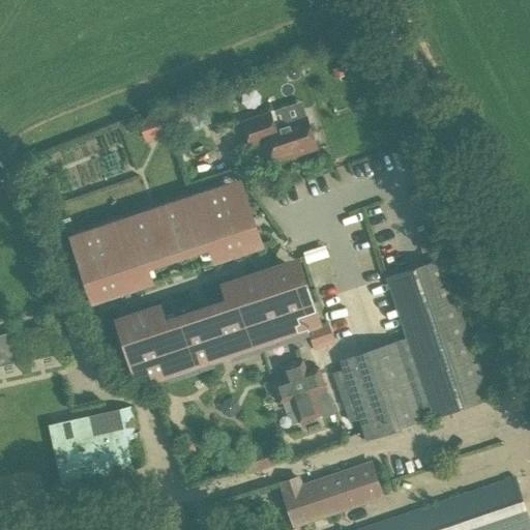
[(179,107),(138,121),(146,143),(187,128),(179,107)]
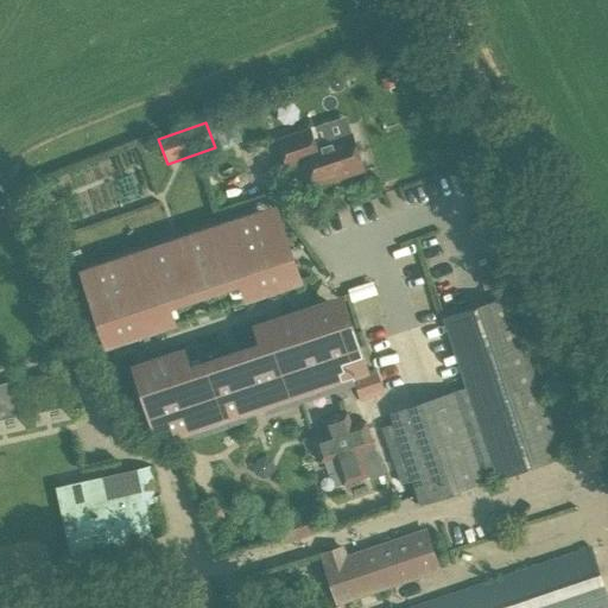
[(229,124),(215,128),(220,147),(234,143),(229,124)]
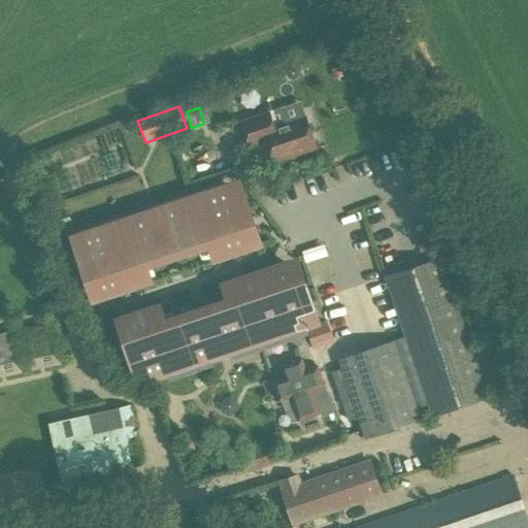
[(273,160),(317,145),(306,114),(274,125),(269,110),(242,119),(250,142),(266,137),(273,160)]
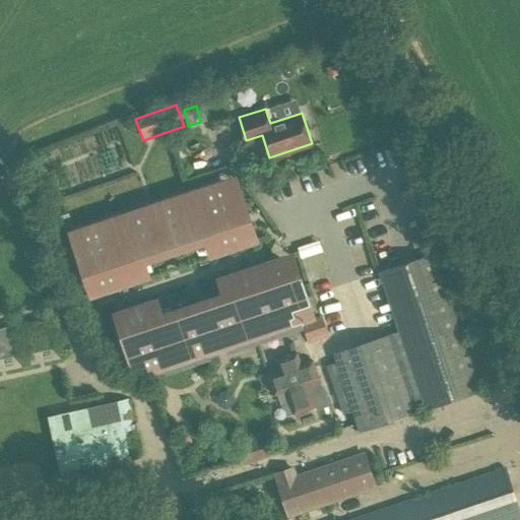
[(80,230),(101,289),(118,284),(110,259),(155,244),(153,238),(168,233),(170,239),(215,223),(223,249),(242,243),(221,183),(157,203),(160,210),(146,214),(144,208),(80,230)]
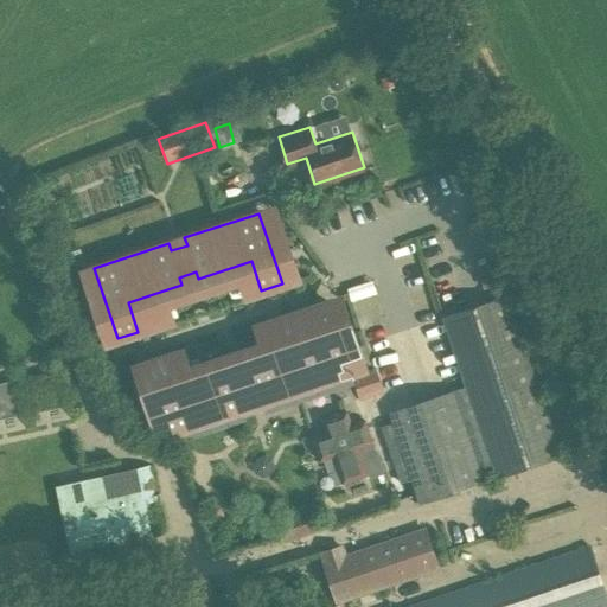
[(560,454),(506,295),(443,317),(497,475),(560,454)]
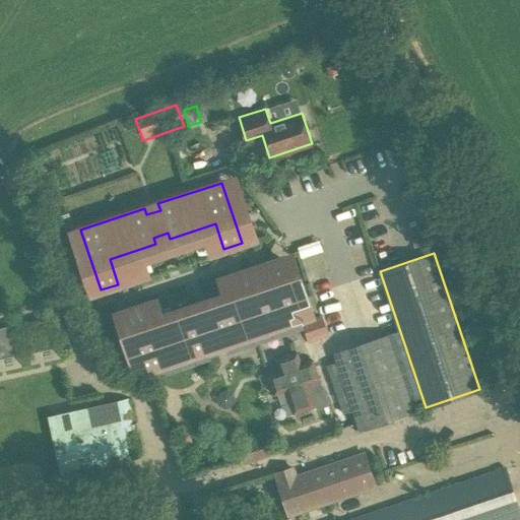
[(124,312),(143,373),(208,351),(206,345),(220,340),(222,347),(302,321),(281,260),(237,274),(246,300),(210,311),(212,318),(198,323),(196,316),(149,331),(141,306),(124,312)]
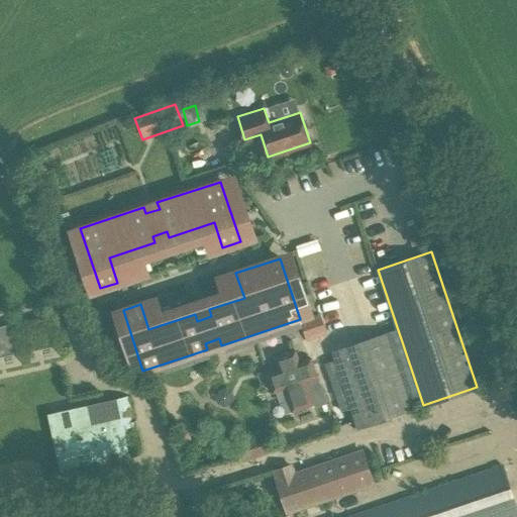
[(301,320),(307,341),(326,335),(319,314),(301,320)]
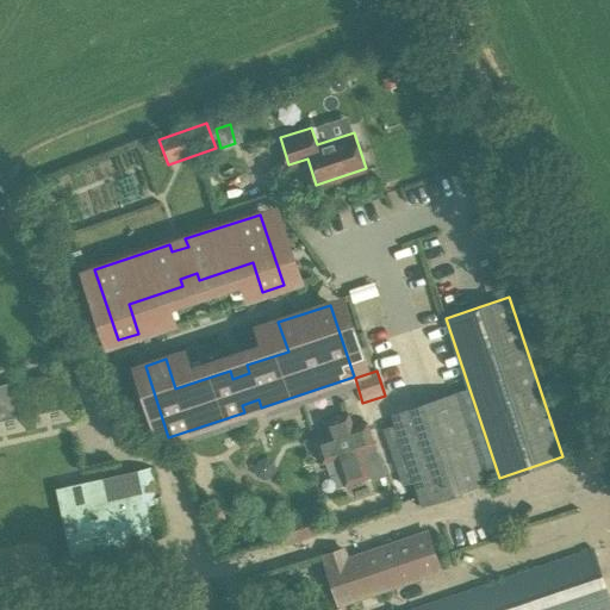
[(64,408),(57,378),(30,384),(36,415),(64,408)]
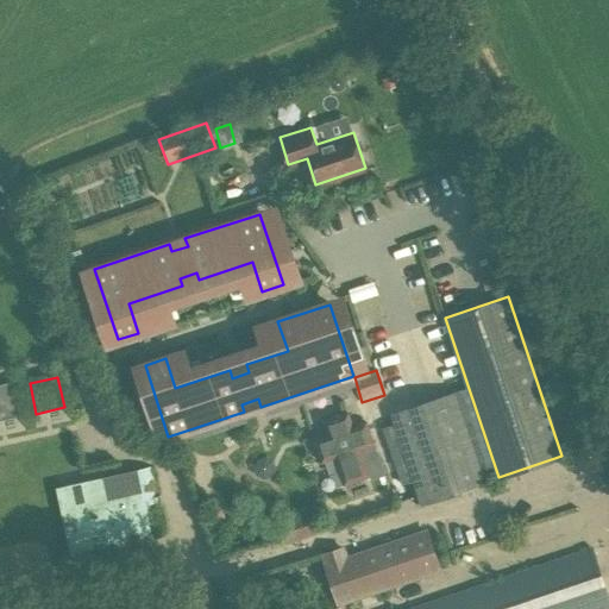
[(0,421),(19,418),(12,388),(0,389),(0,421)]
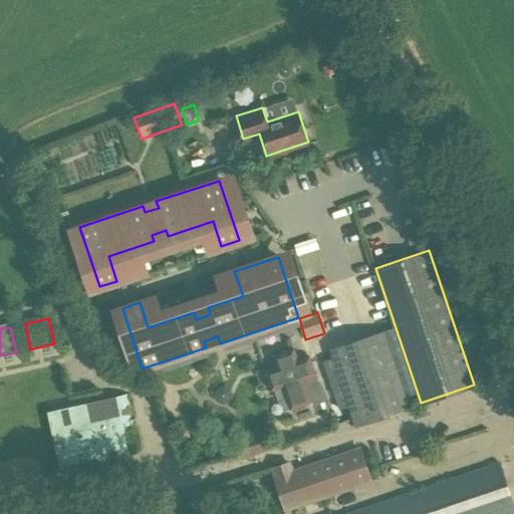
[(330,349),(356,425),(410,407),(383,331),(387,340),(334,359),(330,349)]
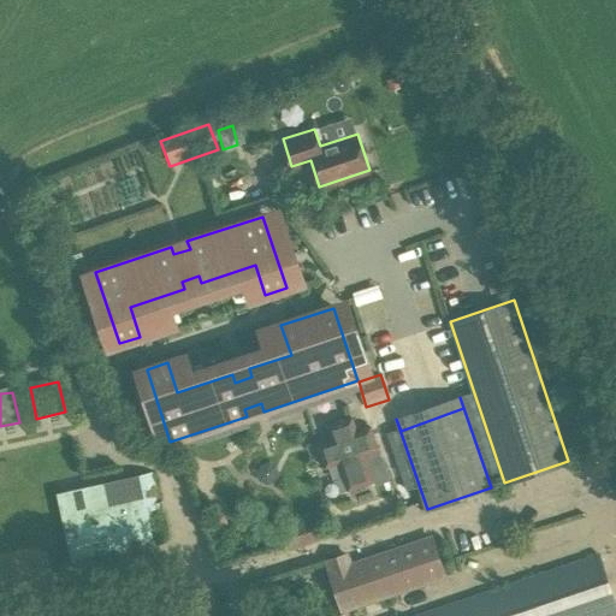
[(331,440),(317,444),(325,468),(338,463),(348,491),(374,483),(365,455),(379,451),(371,426),(357,431),(353,418),(326,426),(331,440)]
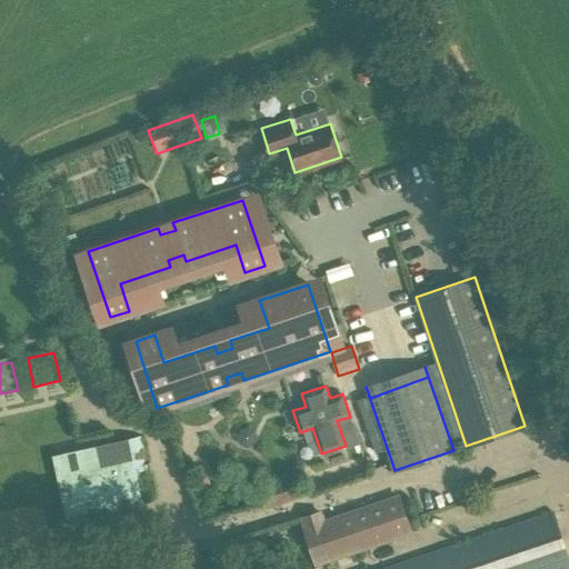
[(350,417),(338,421),(347,448),(360,445),(350,417)]
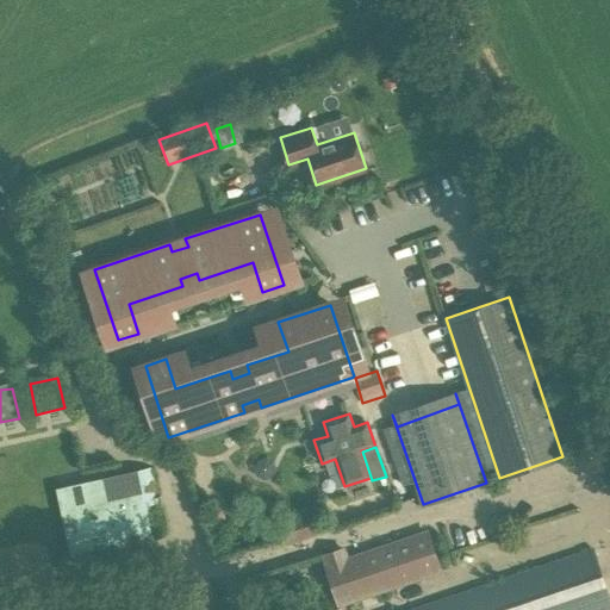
[(589,465),(578,471),(593,500),(604,495),(589,465)]
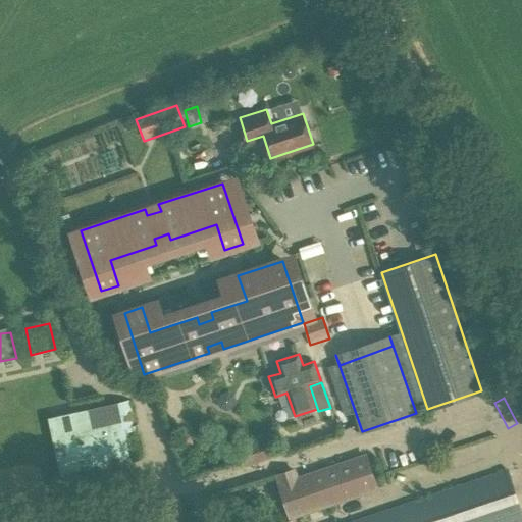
[(128,402),(62,416),(74,471),(141,457),(136,433),(138,432),(137,424),(134,425),(128,402)]
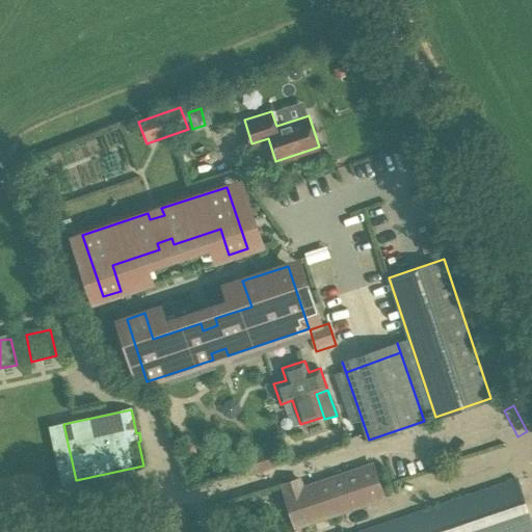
[(376,499),(365,464),(304,485),(302,479),(290,483),(292,489),(285,493),(295,526),(376,499)]
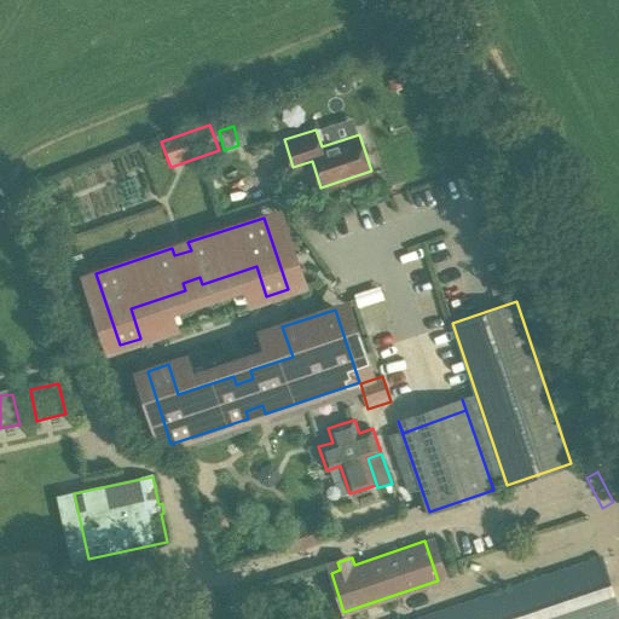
[(618,618),(618,608),(601,555),(411,618),(618,618)]
